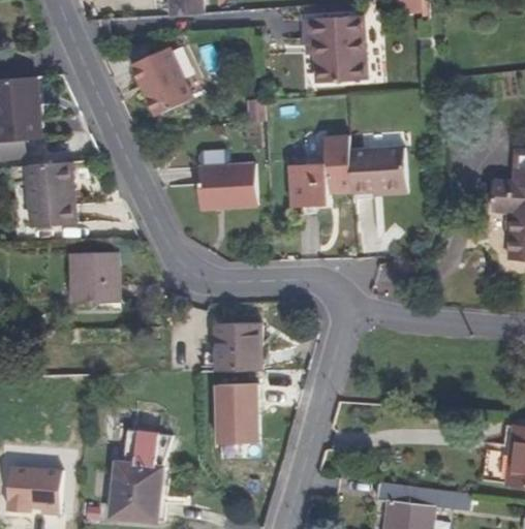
[(202,13),(199,0),(168,0),(170,16),(202,13)]
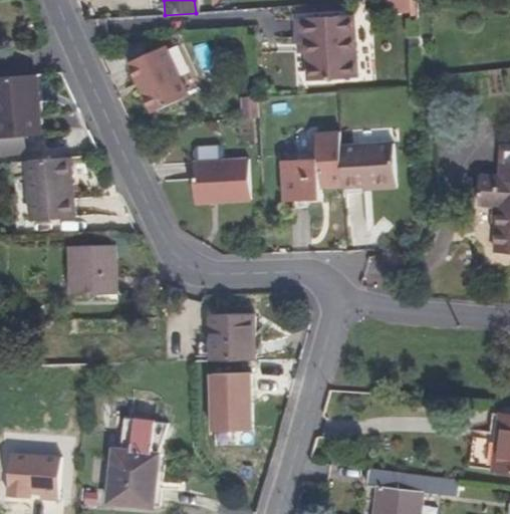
[(303,38),(304,53),(306,81),(354,77),(350,15),(295,18),(296,38),(303,38)]
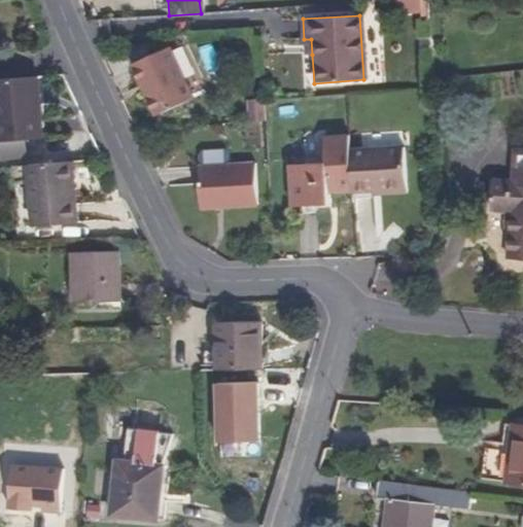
[(190,99),(167,47),(129,65),(152,116),(190,99)]
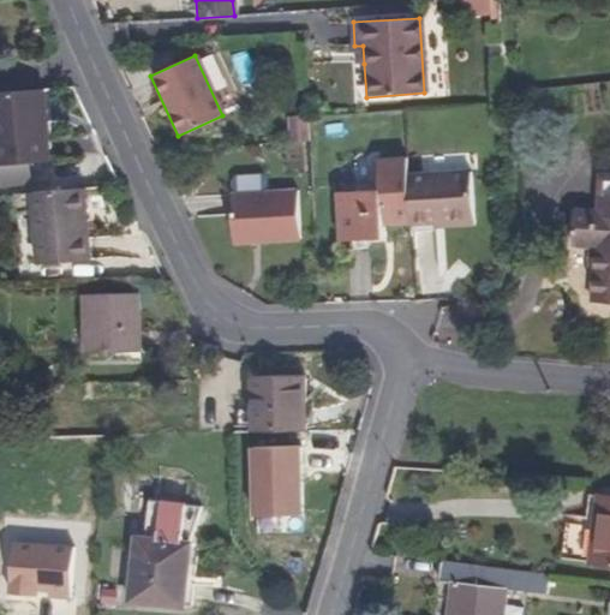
[(41,89),(0,93),(0,166),(47,161),(41,89)]
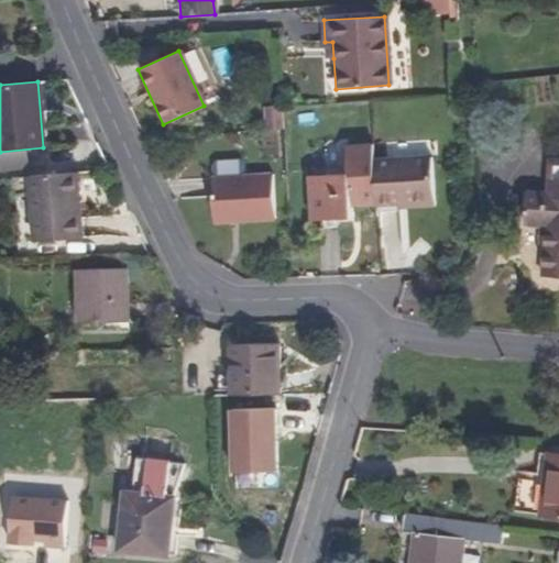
[(280,130),(277,107),(262,107),(263,131),(280,130)]
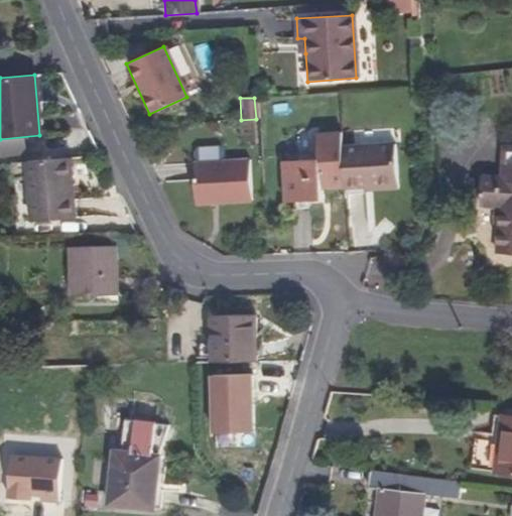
[(340,148),(339,133),(314,134),(316,159),(280,160),(282,203),(320,201),(318,189),(342,188),(340,148)]
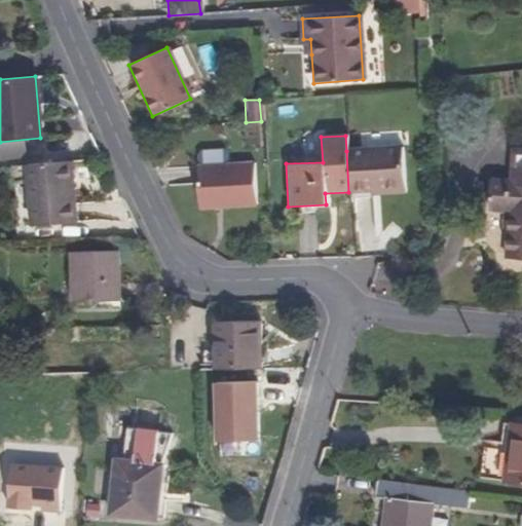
[(400,147),(346,151),(348,192),(348,194),(403,191),(400,147)]
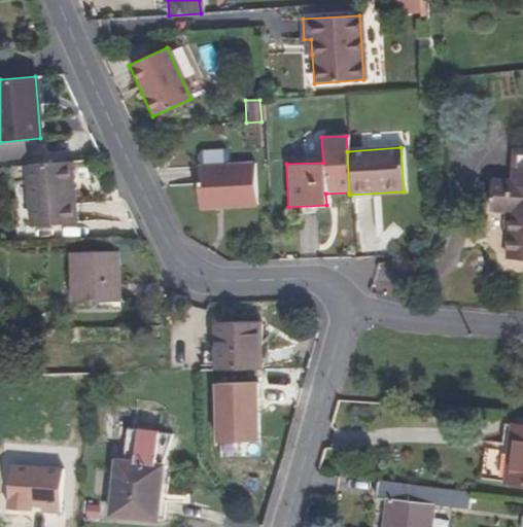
[(522,153),(513,153),(511,181),(489,179),(487,211),(501,212),(507,212),(506,233),(504,258),(522,259),(522,153)]
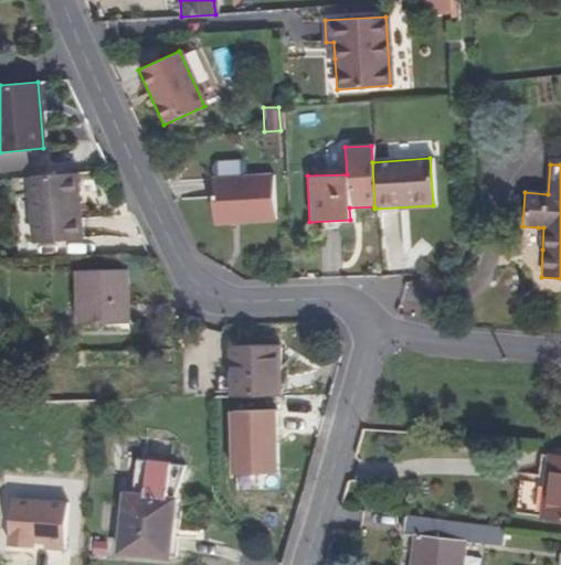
[(75,173),(25,178),(31,243),(81,238),(75,173)]
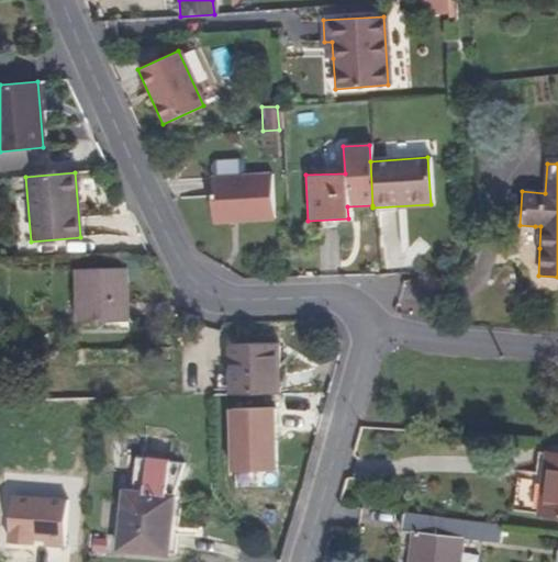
[(269,173),(208,178),(210,223),(271,218),(269,173)]
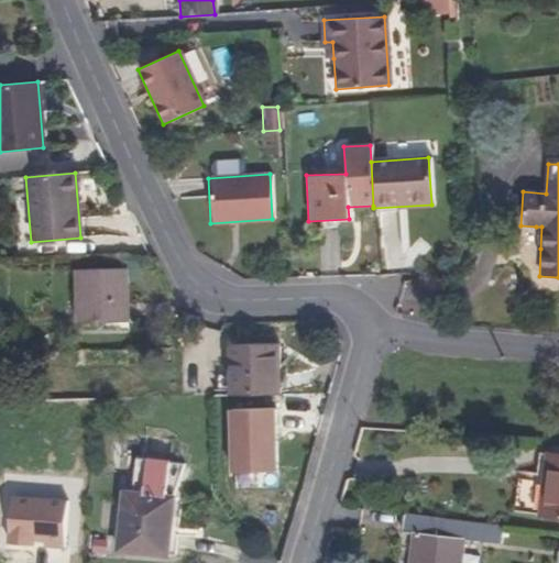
[(122,268),(76,269),(77,323),(124,322),(122,268)]
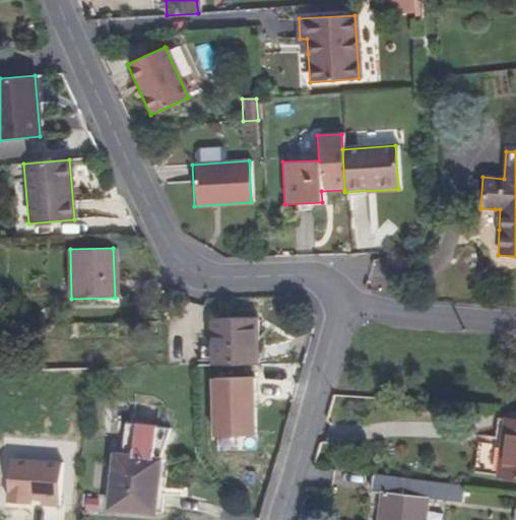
[(255,319),(210,319),(210,365),(248,364),(247,338),(255,338),(255,319)]
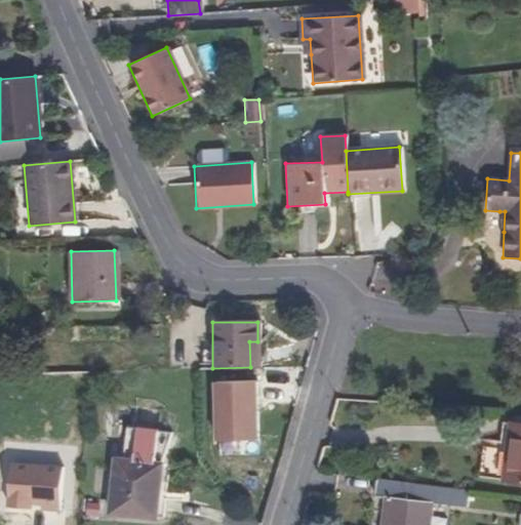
[(250,367),(258,367),(257,341),(249,341),(250,367)]
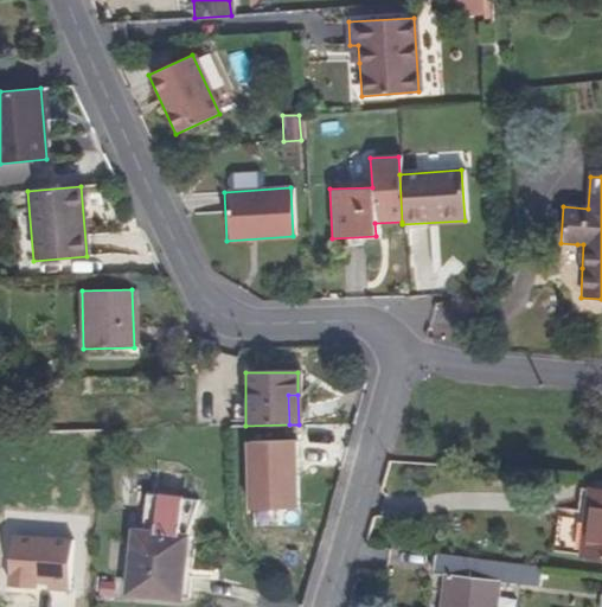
[(247,510),(293,509),(292,441),(244,442),(247,510)]
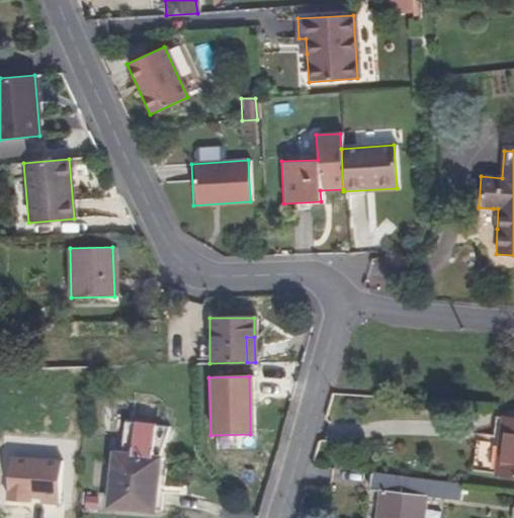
[(513,476),(513,419),(502,418),(495,473),(513,476)]
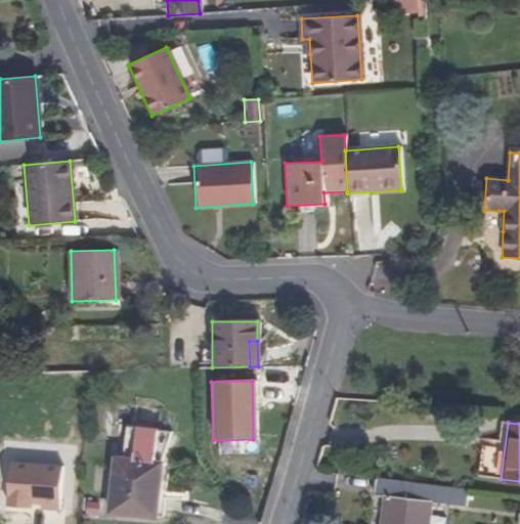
[(121,459),(114,459),(107,512),(153,517),(158,464),(162,433),(125,429),(121,459)]
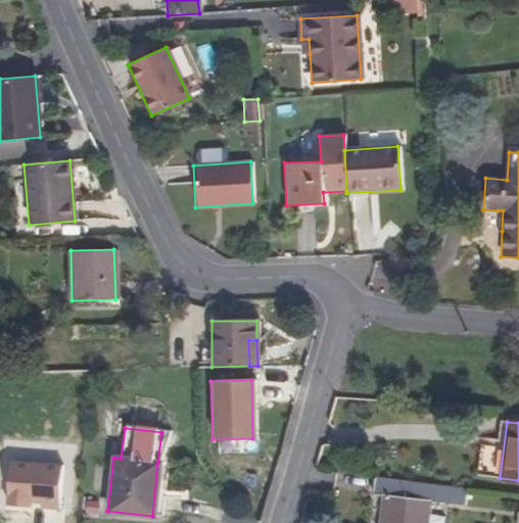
[(59,460),(3,456),(0,494),(0,507),(55,511),(59,460)]
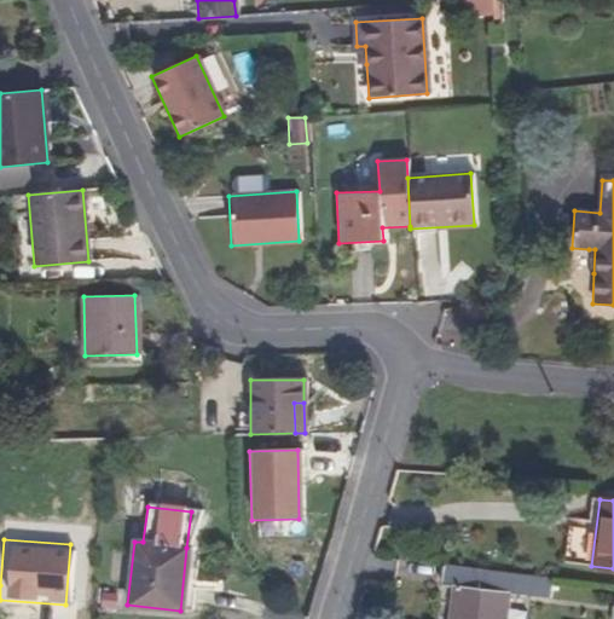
[(549,577),(440,563),(438,584),(453,585),(449,618),(502,618),(507,593),(546,597),(549,577)]
